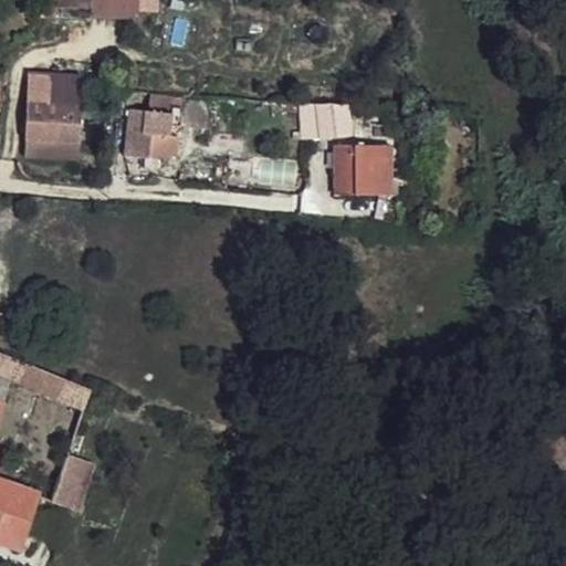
[(90,0),(91,17),(139,17),(138,0),(90,0)]
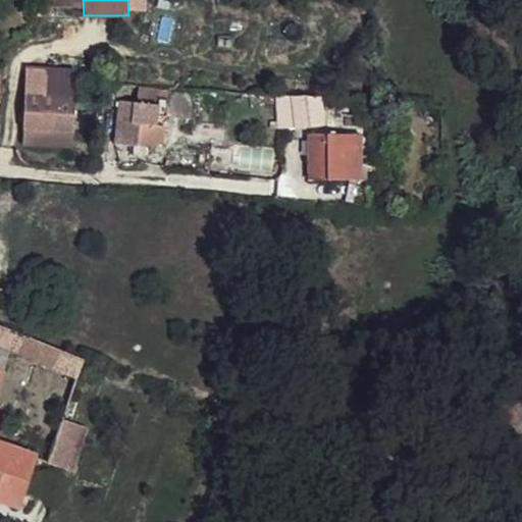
[(71,147),(73,71),(43,70),(42,97),(22,97),(22,129),(36,129),(36,146),(71,147)]
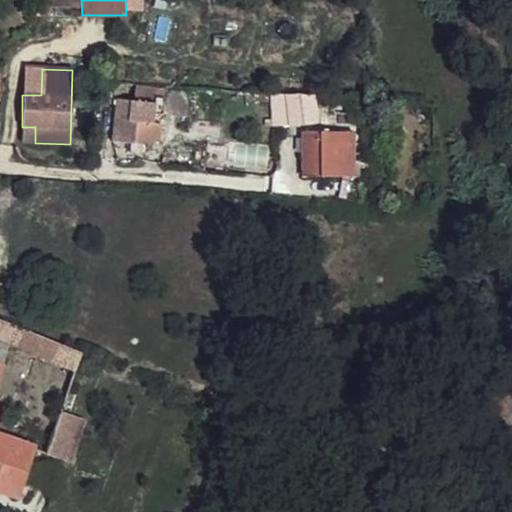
[(146,86),(134,85),(133,94),(119,93),(114,134),(131,137),(131,144),(142,146),(143,137),(159,139),(160,123),(155,122),(155,114),(155,103),(144,102),(146,86)]
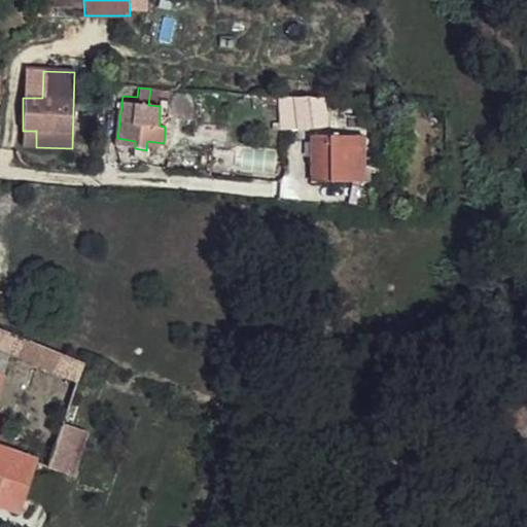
[(323,90),(291,95),(284,130),(326,126),(323,90)]
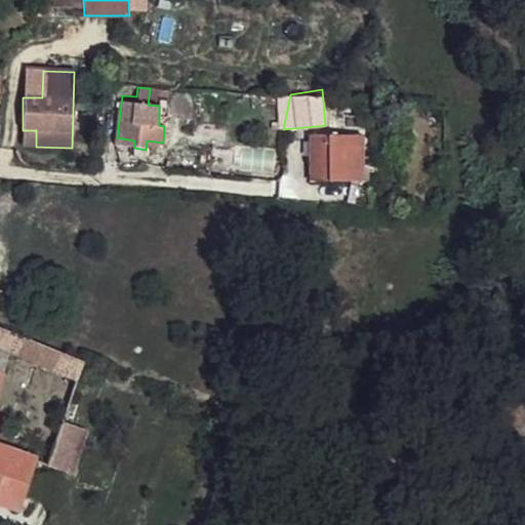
[(333,93),(322,89),(325,125),(336,123),(333,93)]
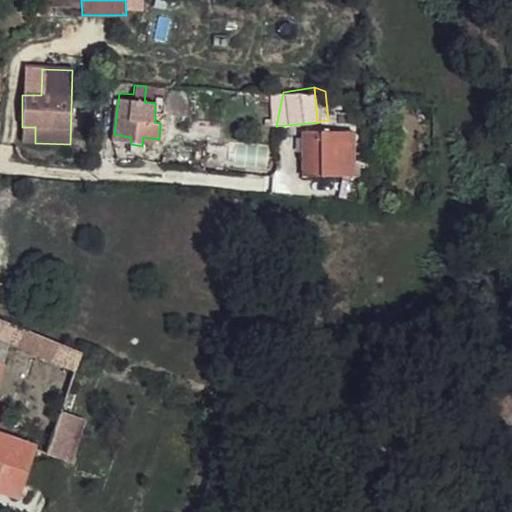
[(165,97),(157,96),(155,103),(155,105),(164,107),(165,97)]
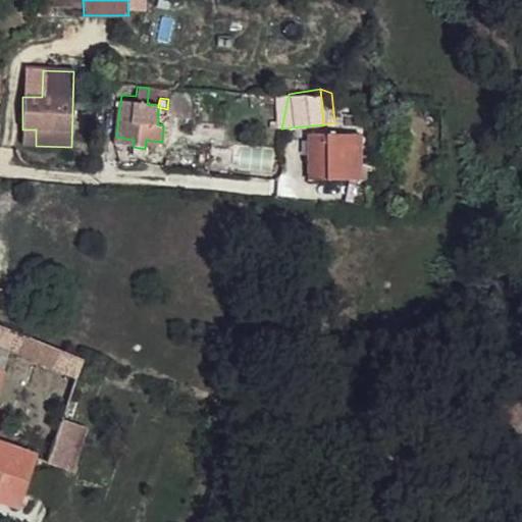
[(167,109),(158,107),(158,116),(166,118),(167,109)]
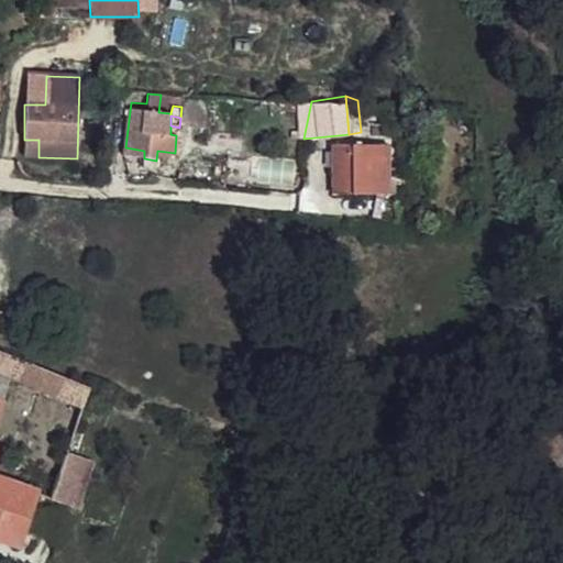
[(399,136),(387,136),(387,145),(388,183),(400,181),(399,136)]
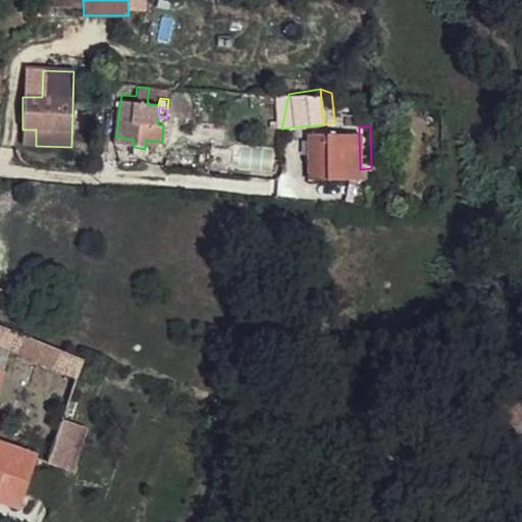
[(36,129),(22,129),(21,146),(36,146),(36,129)]
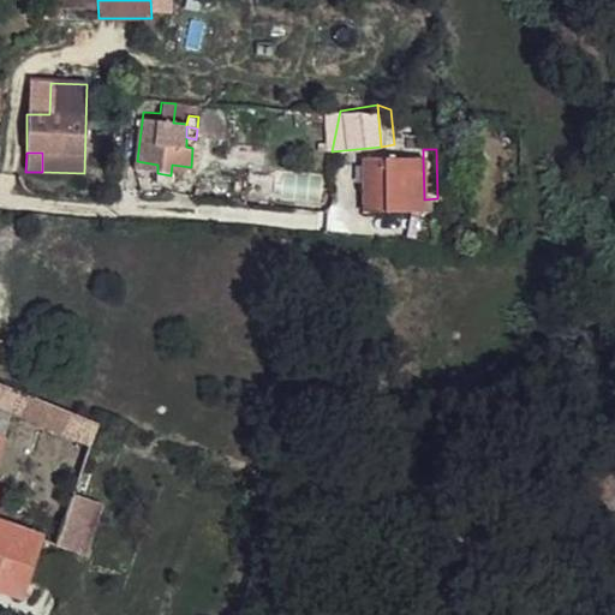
[(423,159),(370,160),(370,186),(363,186),(364,212),(424,212),(424,199),(423,159)]
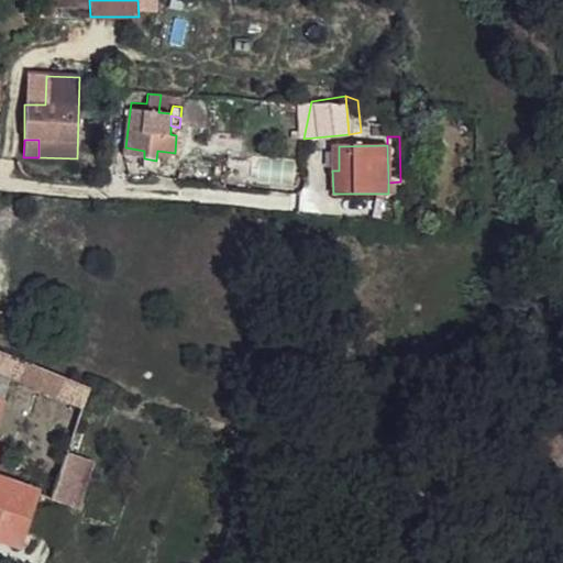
[(89,387),(0,353),(0,377),(9,381),(83,408),(89,387)]
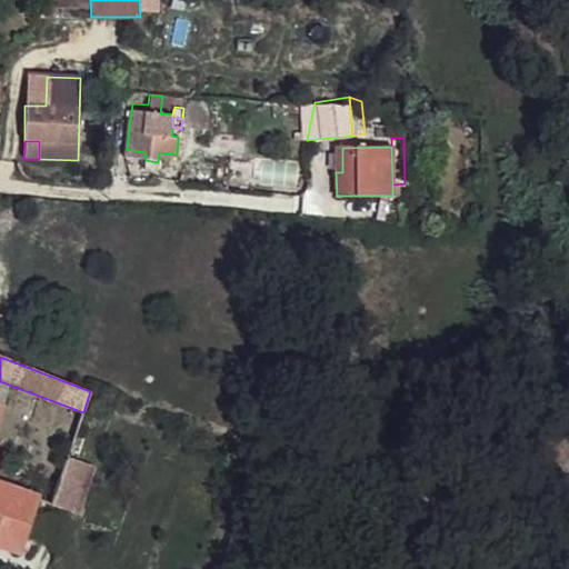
[(86,468),(68,461),(52,508),(71,516),(86,468)]
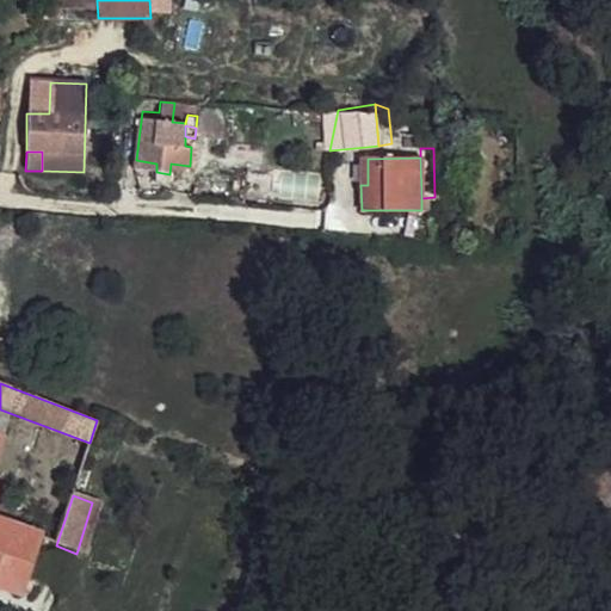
[(0,520),(0,588),(20,597),(38,541),(41,535),(0,520)]
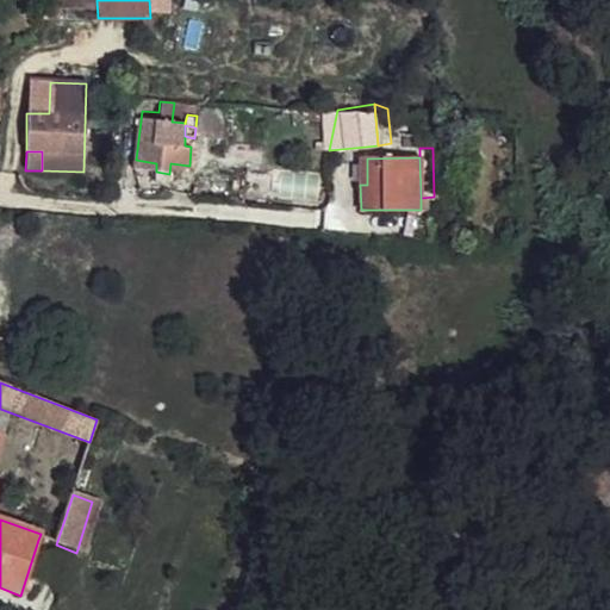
All buildings are outlined.
